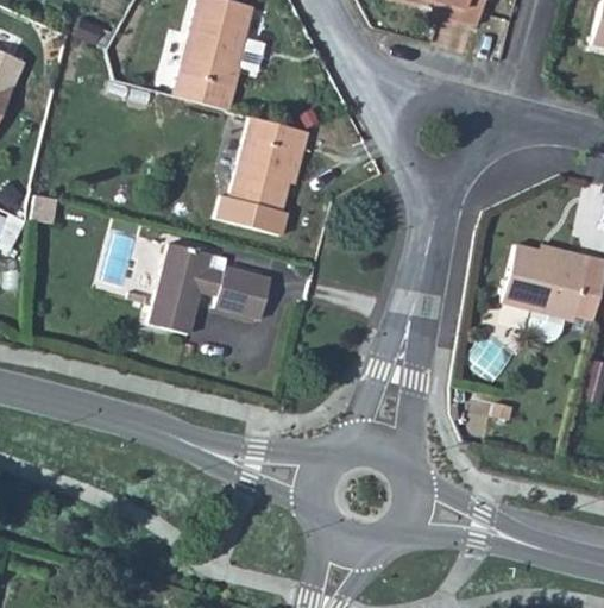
[(221,0),(199,0),(174,98),(230,112),(240,68),(258,73),(265,43),(245,37),(252,8),(221,0)]
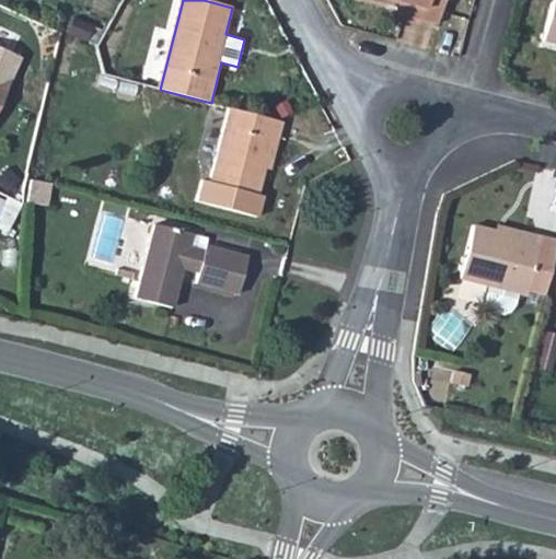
[(379,0),(385,2),(385,0),(398,0),(402,1),(398,12),(438,23),(444,0),(379,0)]
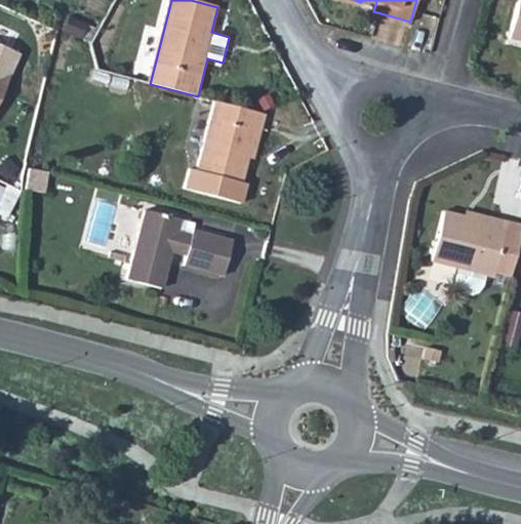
[(520,0),(518,0),(509,37),(520,40),(520,0)]
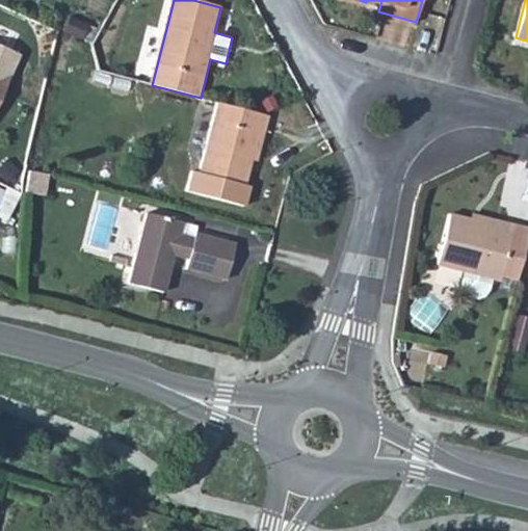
[(144,62),(155,65),(165,26),(154,24),(144,62)]
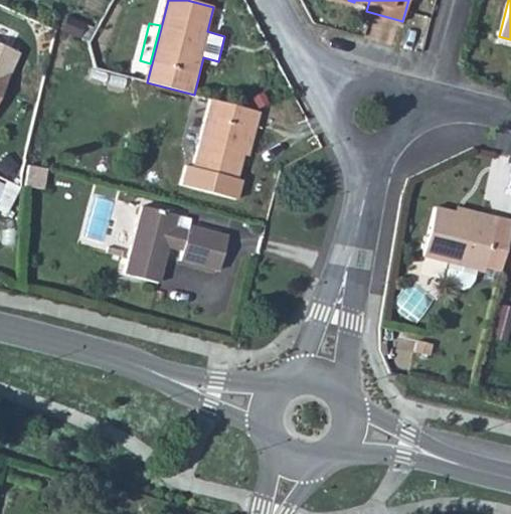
[(0,99),(11,72),(0,66),(0,99)]
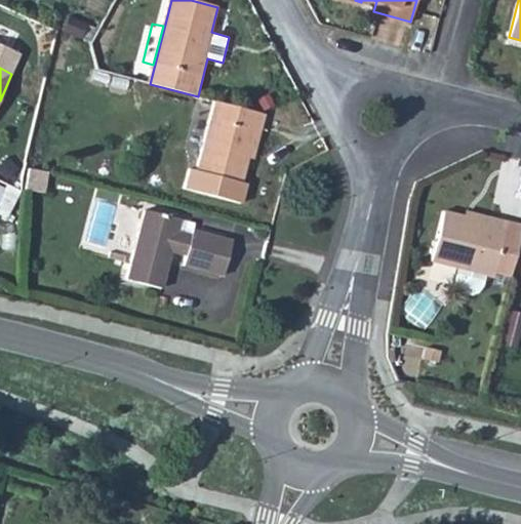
[(267,114),(215,101),(198,170),(191,167),(186,190),(245,203),(249,183),(244,182),(249,158),(256,130),(263,131),(267,114)]
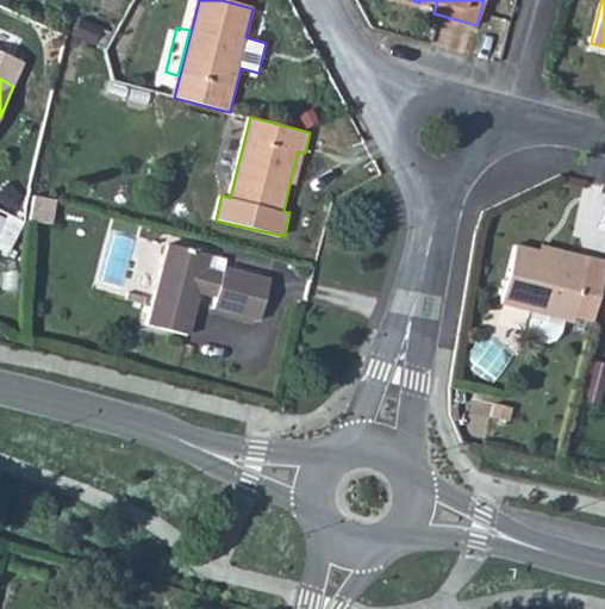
[(298,151),(289,184),(297,186),(305,153),(298,151)]
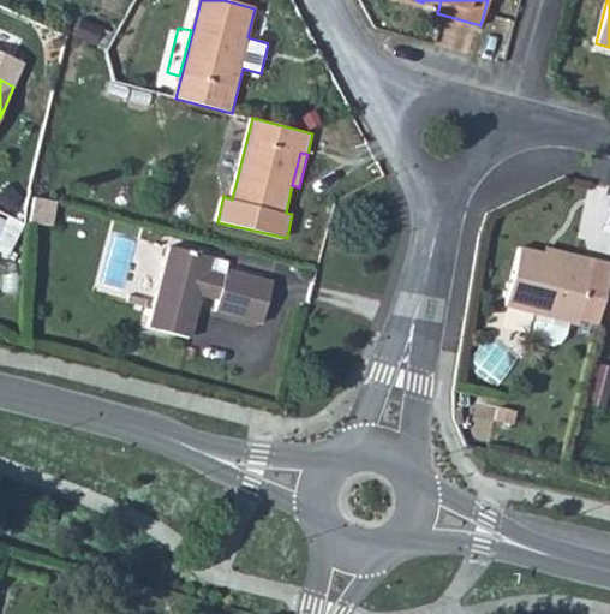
[(53,196),(35,191),(31,209),(31,215),(47,219),(53,196)]
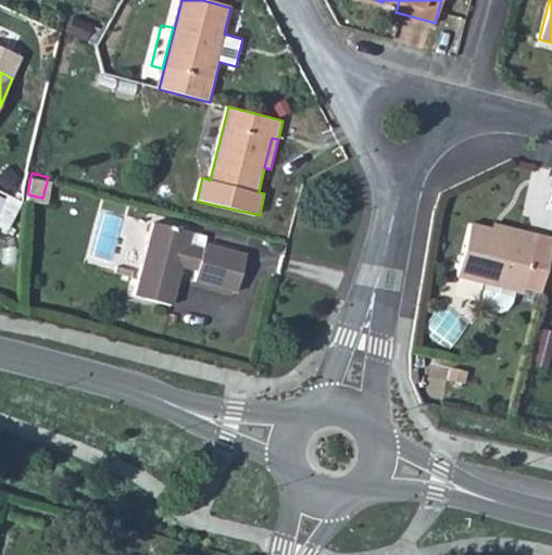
[(0,190),(0,227),(12,232),(25,201),(0,190)]
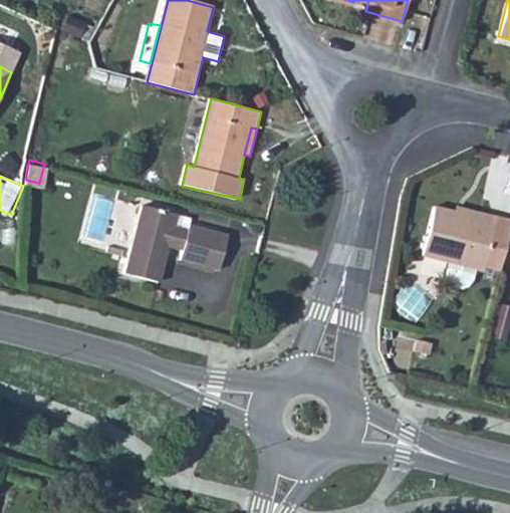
[(144,205),(126,273),(160,281),(169,246),(183,249),(181,259),(220,269),(228,234),(190,225),(192,217),(144,205)]
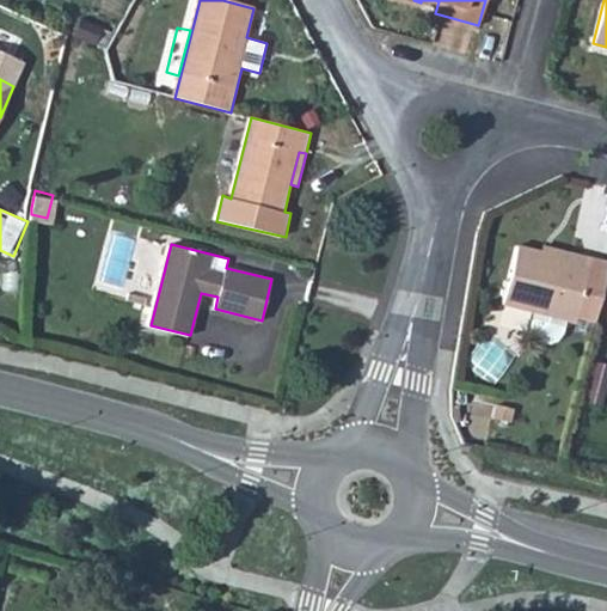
[(546,248),(545,255),(574,262),(575,256),(546,248)]
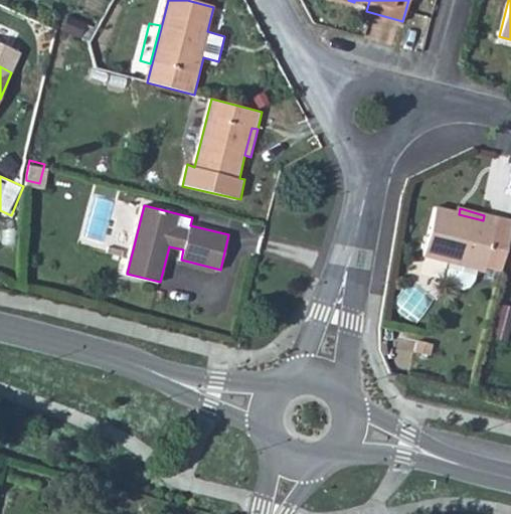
[(483,220),(459,214),(438,209),(426,255),(451,263),(448,274),(453,287),(463,289),(473,281),(477,269),(486,271),(487,267),(501,271),(510,234),(510,221),(484,215),(483,220)]
